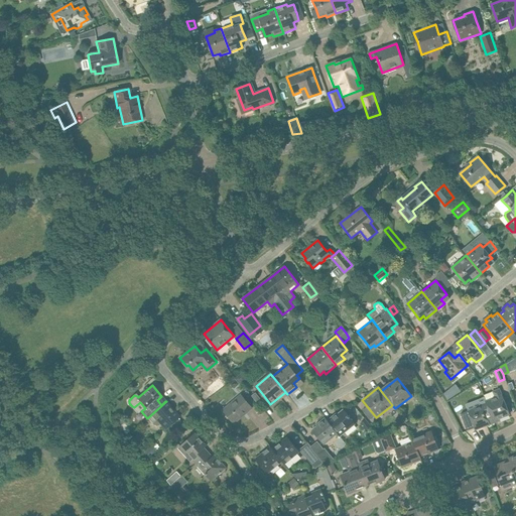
[(447,400),(455,396),(449,389),(443,393),(447,400)]
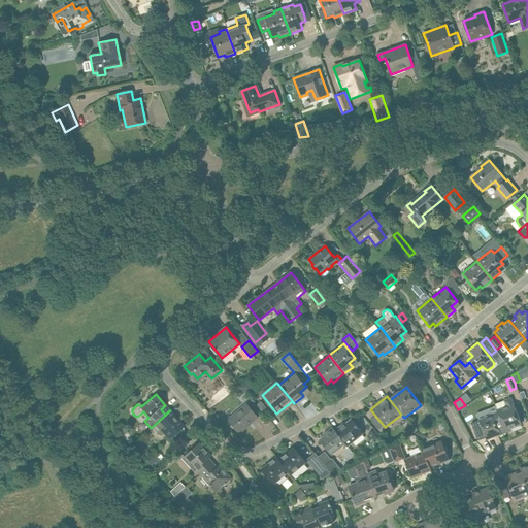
[(504,400),(495,404),(497,410),(499,416),(505,430),(521,424),(518,415),(515,408),(512,398),(504,400)]
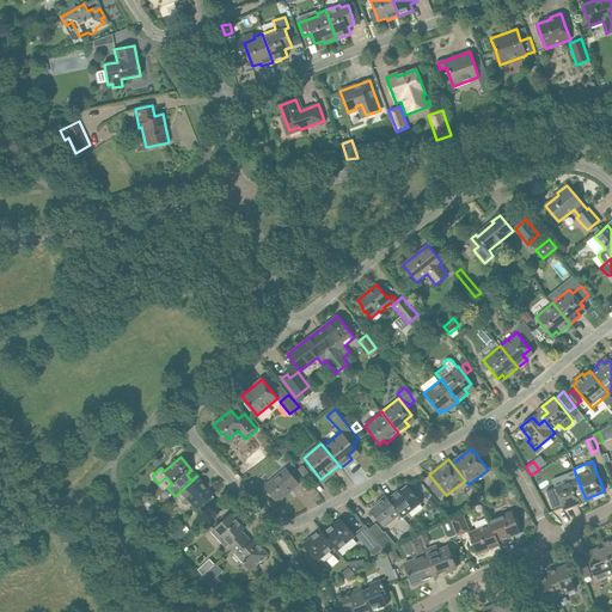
[(286,467),(264,487),(277,502),(299,484),(286,467)]
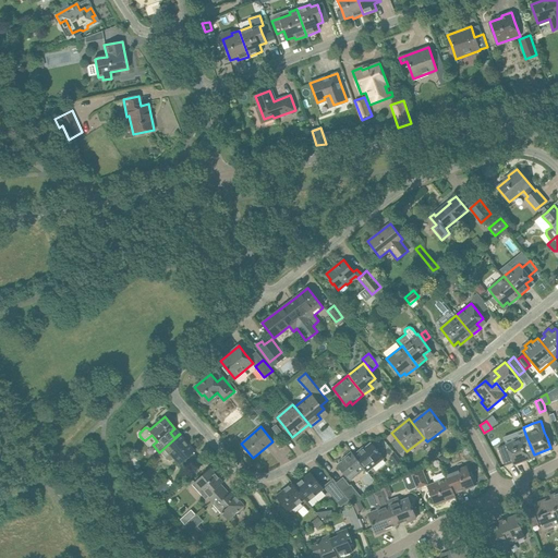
[(179,464),(186,458),(194,450),(180,434),(159,452),(165,458),(169,453),(179,464)]
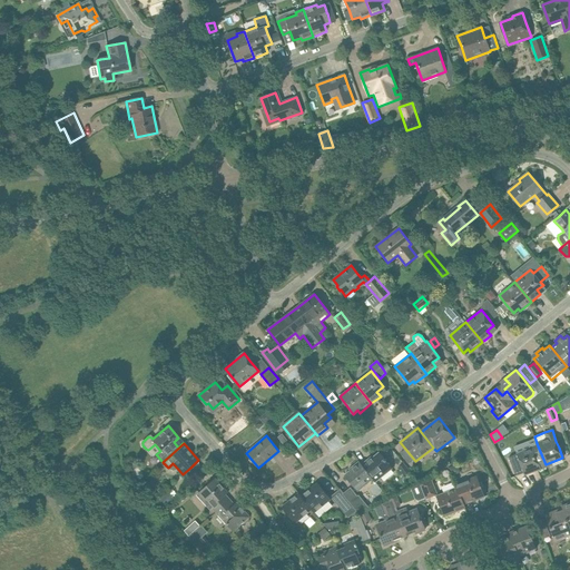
[(517,454),(509,458),(516,475),(524,473),(526,474),(546,467),(547,467),(546,464),(539,449),(537,443),(530,446),(530,449),(528,450),(517,454)]
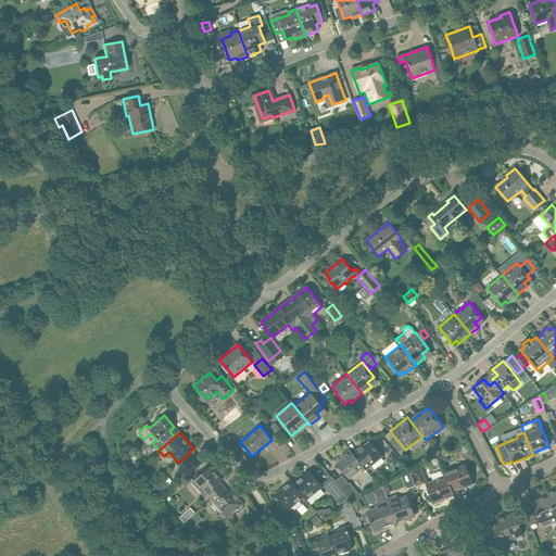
[(359,447),(353,453),(364,467),(366,469),(382,456),(377,450),(370,441),(361,449),(359,447)]
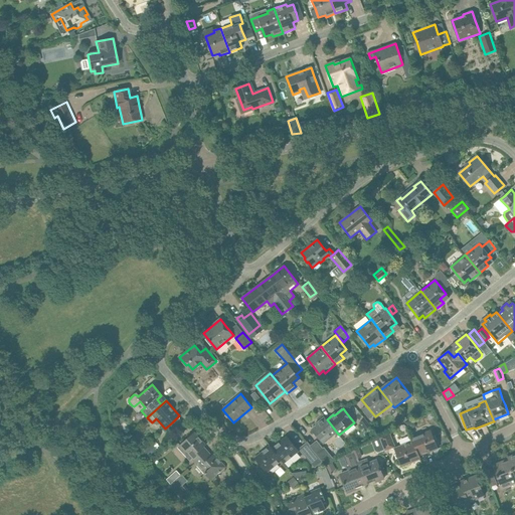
[(318,422),(319,423),(311,430),(323,444),(337,433),(327,419),(325,416),(318,422)]
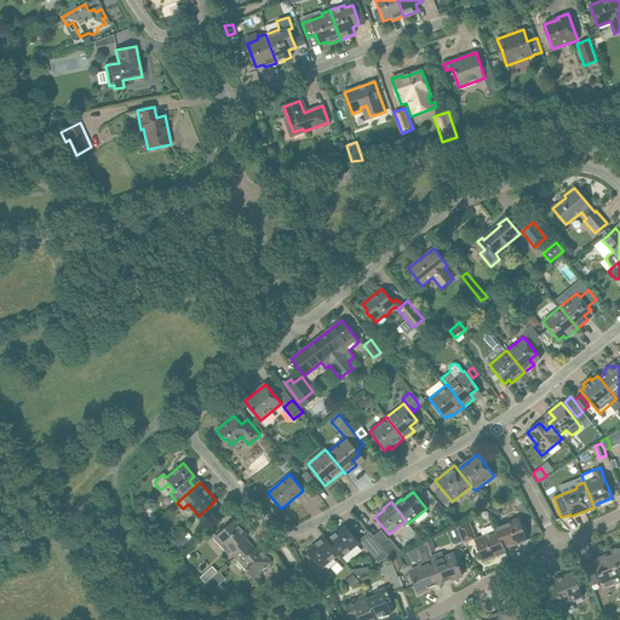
[(440,517),(446,512),(440,504),(432,509),(440,517)]
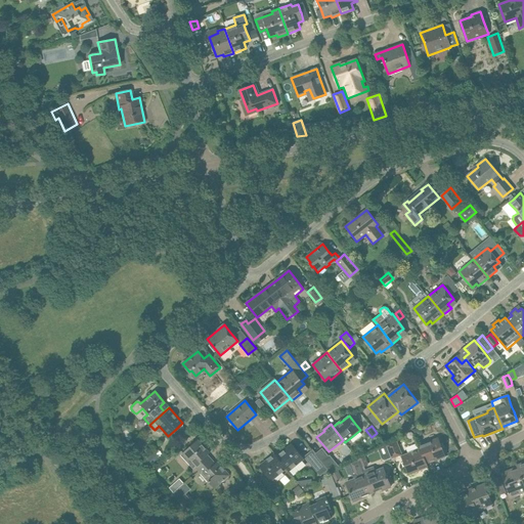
[(438,437),(429,441),(420,444),(421,448),(427,464),(445,456),(438,437)]
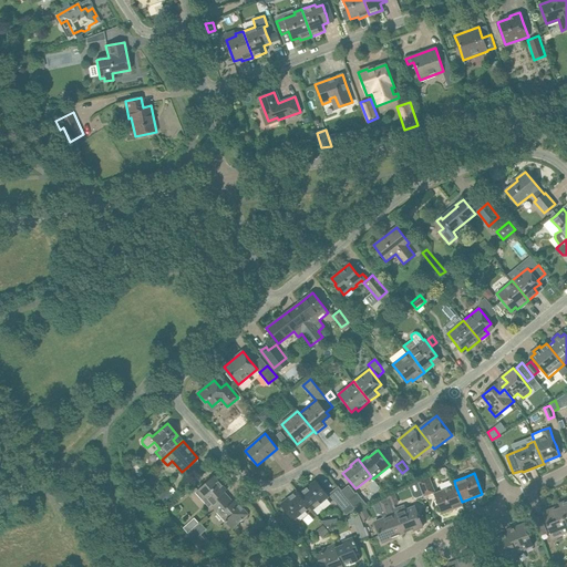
[(225,487),(214,475),(208,481),(198,491),(215,509),(229,497),(223,490),(225,487)]
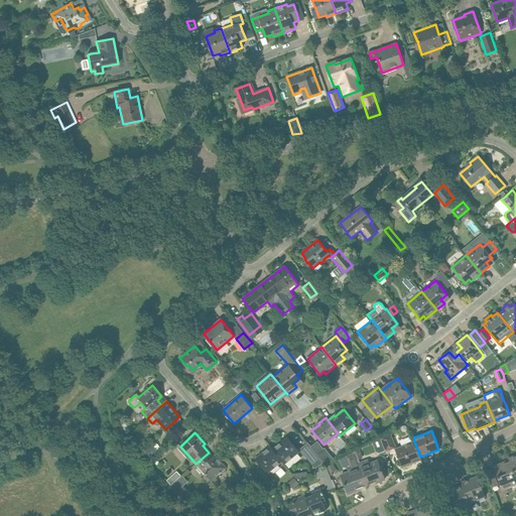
[(385,453),(395,447),(389,433),(379,437),(385,453)]
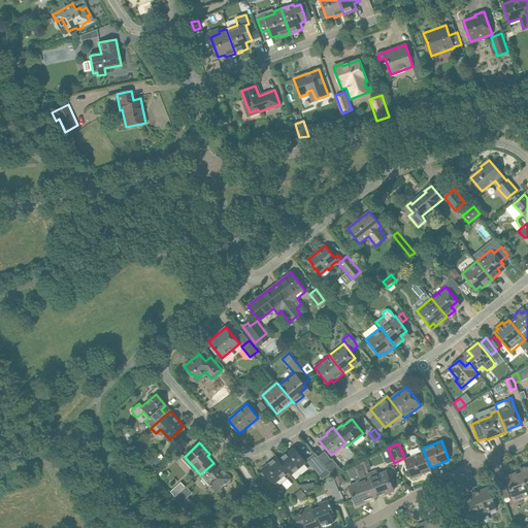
[(300,455),(294,447),(278,459),(289,472),(291,474),(306,462),(300,455)]
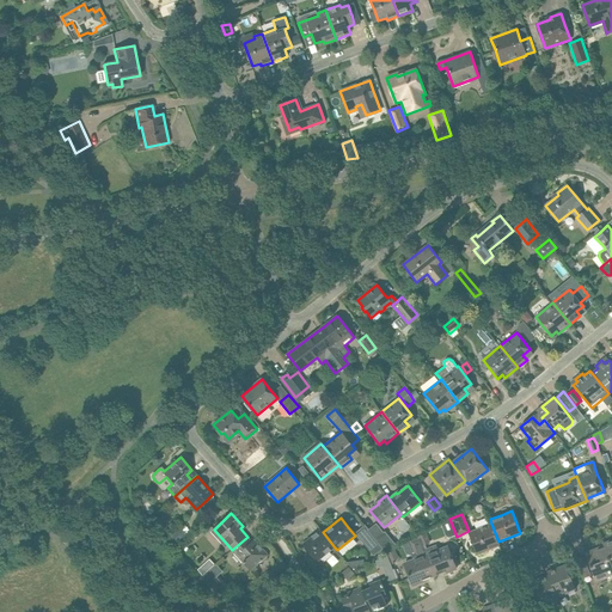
[(176,542),(189,526),(183,521),(171,536),(176,542)]
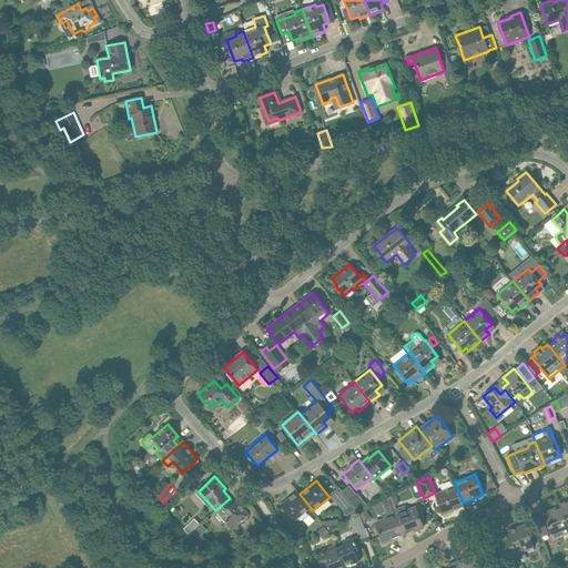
[(356,494),(350,486),(343,490),(338,487),(330,495),(347,516),(355,509),(358,513),(368,506),(357,493),(356,494)]
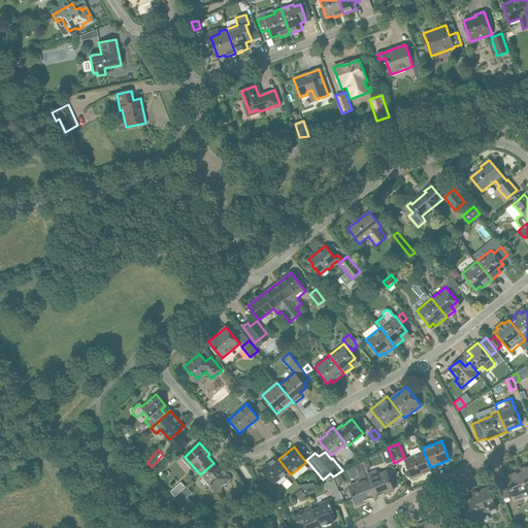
[(431,470),(430,467),(424,452),(404,459),(411,479),(431,470)]
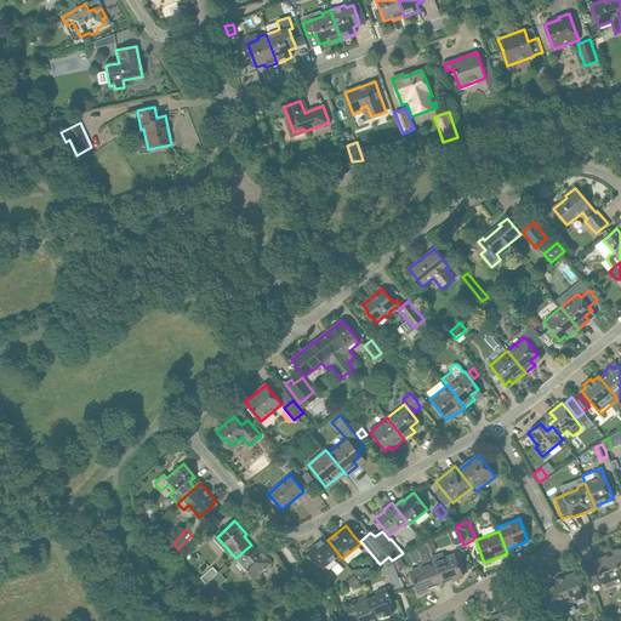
[(325,537),(307,552),(322,570),(340,556),(328,540),(325,537)]
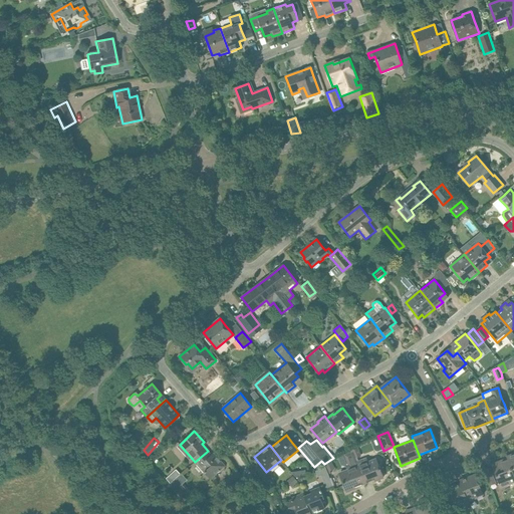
[(351,450),(352,451),(354,458),(355,458),(360,456),(357,448),(351,450)]
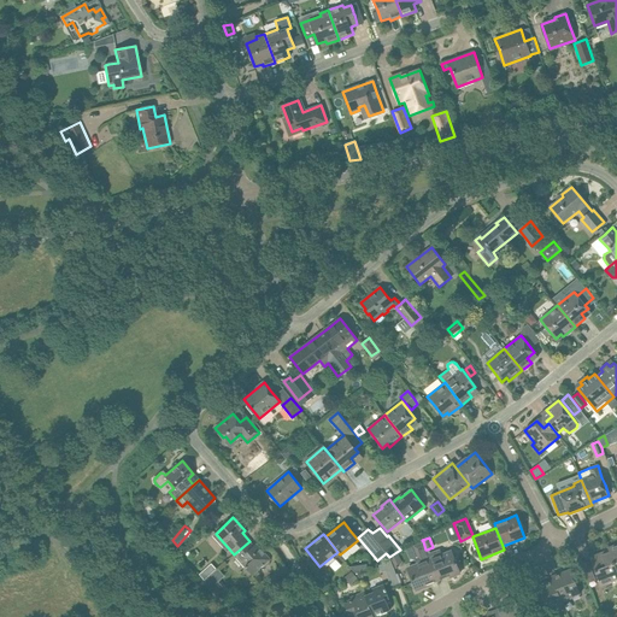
[(256,548),(250,541),(234,554),(253,575),(270,559),(258,546),(256,548)]
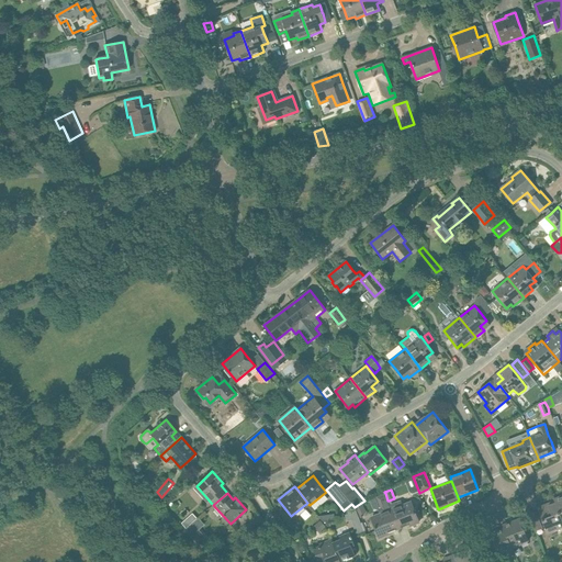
[(381,508),(380,508),(381,513),(371,517),(375,527),(379,538),(389,535),(388,532),(398,528),(393,515),(390,505),(389,501),(388,501),(385,493),(375,497),(381,508)]
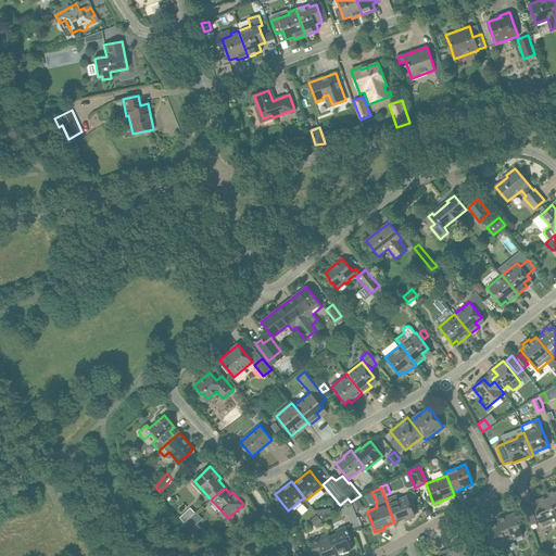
[(396,495),(386,500),(389,509),(394,522),(405,518),(406,520),(415,517),(406,495),(397,500),(396,495)]
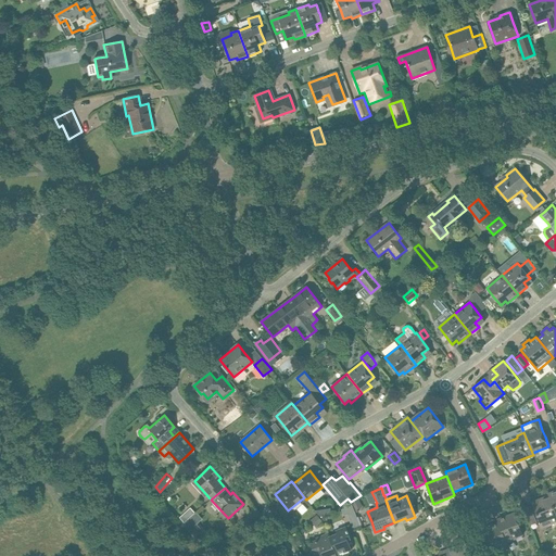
[(555,521),(555,515),(548,495),(532,502),(541,527),(555,521)]
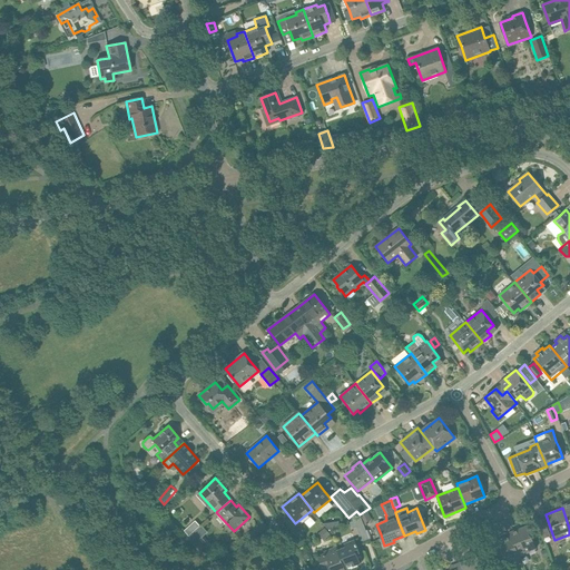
[(377,537),(374,527),(367,530),(363,517),(354,520),(362,542),(377,537)]
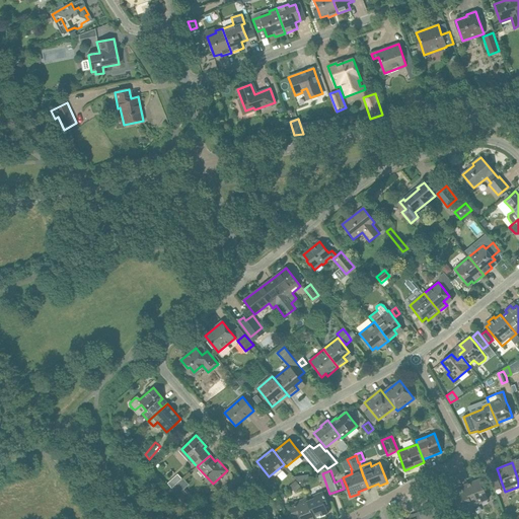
[(464,485),(465,488),(472,506),(482,503),(482,501),(488,499),(484,488),(480,478),(464,485)]
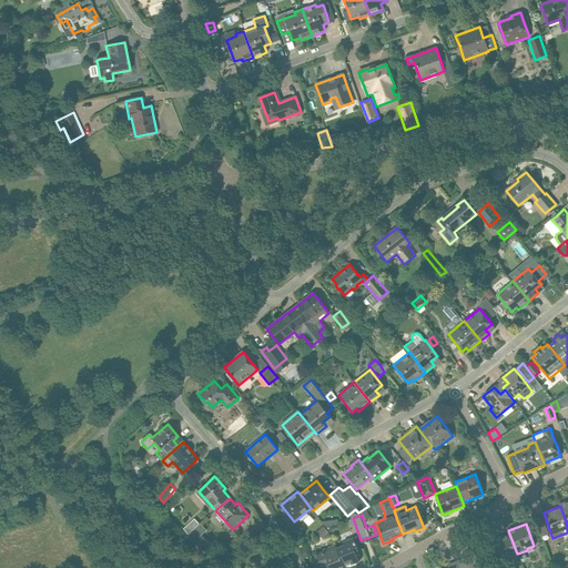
[(188,525),(183,529),(189,535),(193,530),(188,525)]
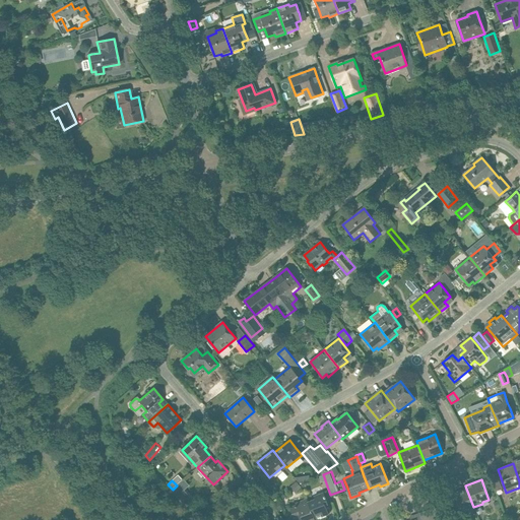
[(179,484),(172,492),(185,507),(192,500),(179,484)]
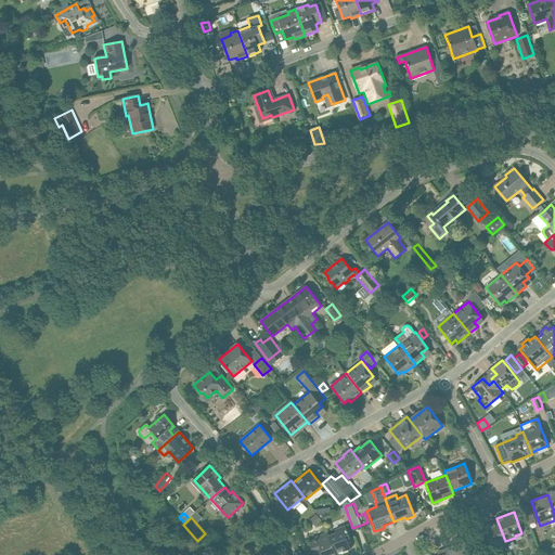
[(319,517),(314,521),(312,524),(315,527),(322,520),(319,517)]
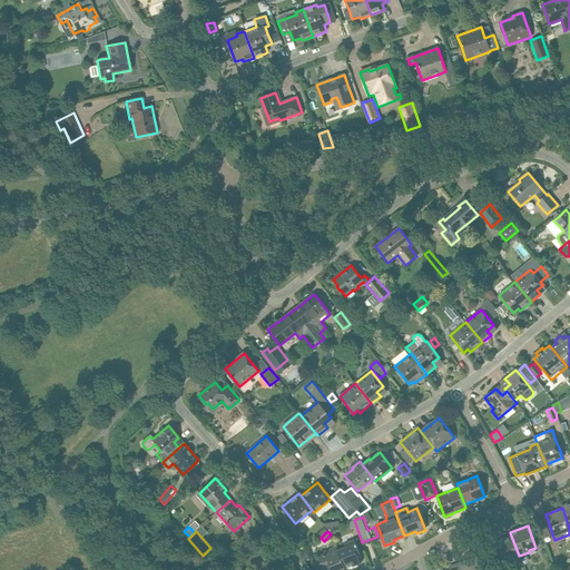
[(520,559),(519,556),(511,536),(493,542),(502,564),(509,561),(510,562),(520,559)]
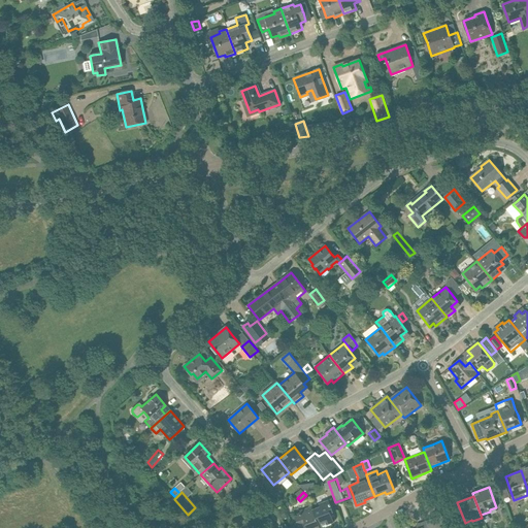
[(320,503),(321,506),(314,509),(320,527),(334,522),(330,513),(333,512),(329,500),(320,503)]
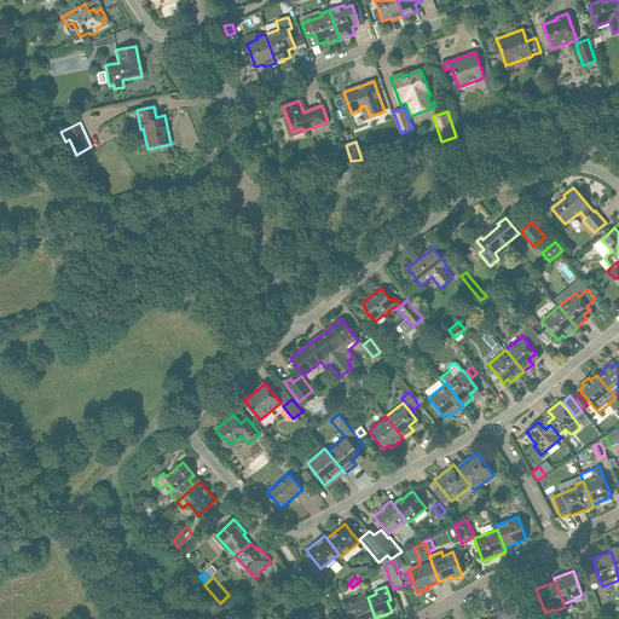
[(346,606),(350,615),(357,612),(359,618),(375,618),(368,597),(365,594),(352,599),(353,603),(346,606)]
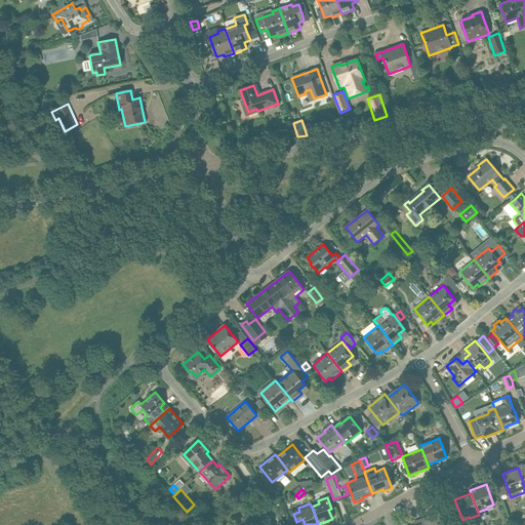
[(431,511),(433,515),(423,518),(426,524),(443,524),(441,518),(438,509),(431,511)]
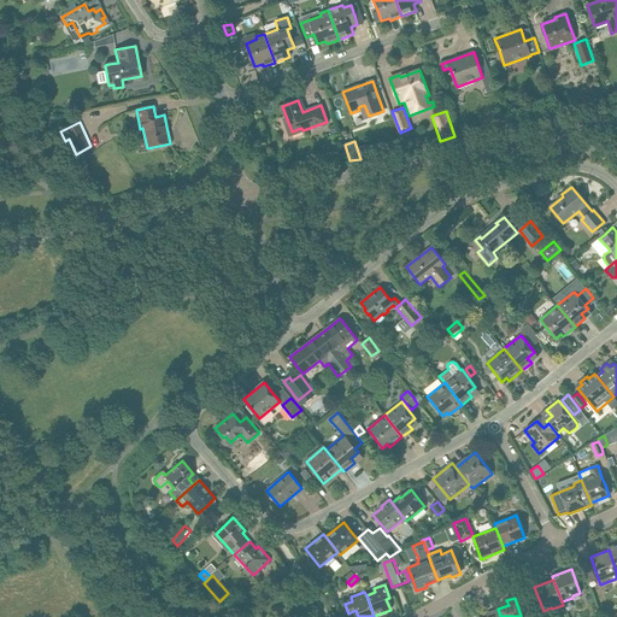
All buildings are outlined.
